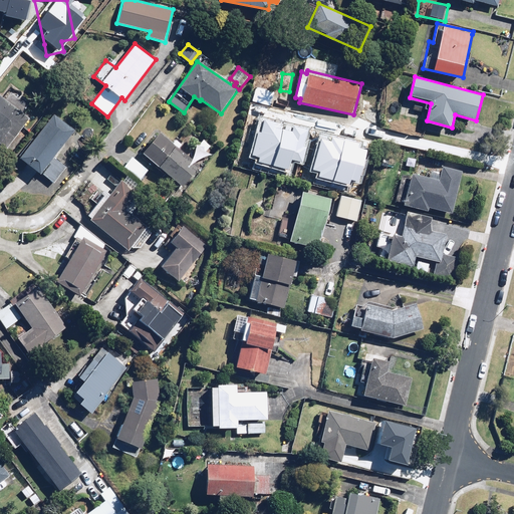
[(0,94),(0,143),(7,149),(30,119),(0,94)]
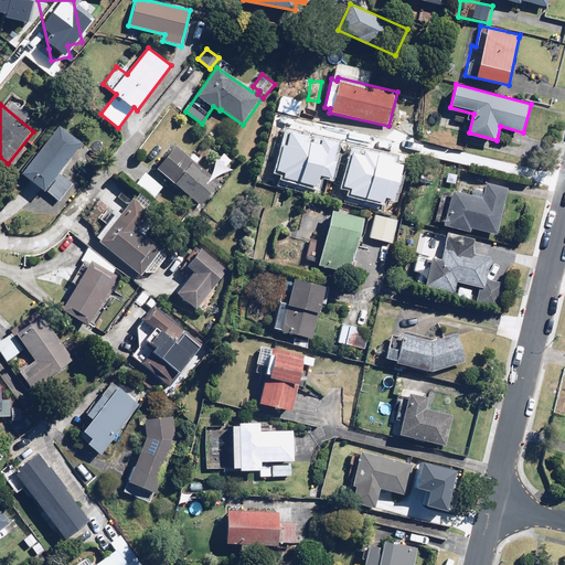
[(334,128),(313,123),(307,147),(328,152),(334,128)]
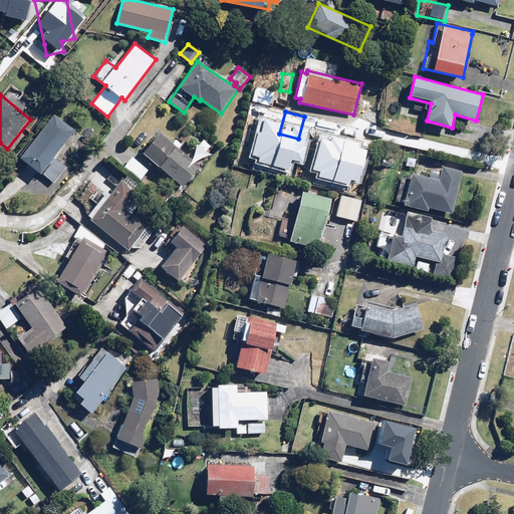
[(34,136),(17,157),(52,185),(66,168),(53,158),(75,131),(54,113),(36,137),(34,136)]
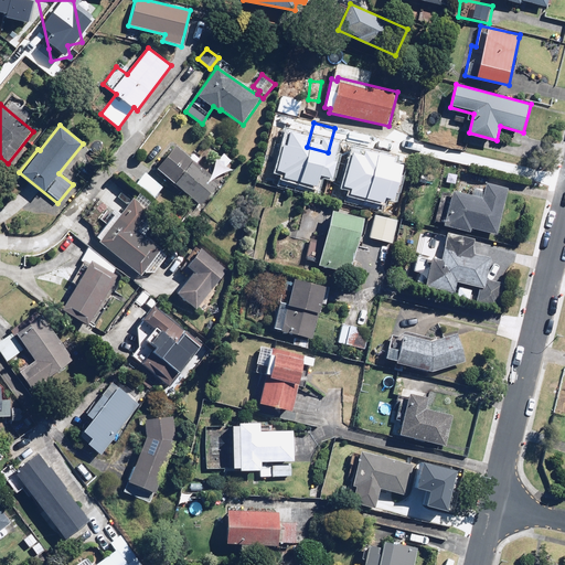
[(374,144),(329,163),(342,194),(387,174),(374,144)]
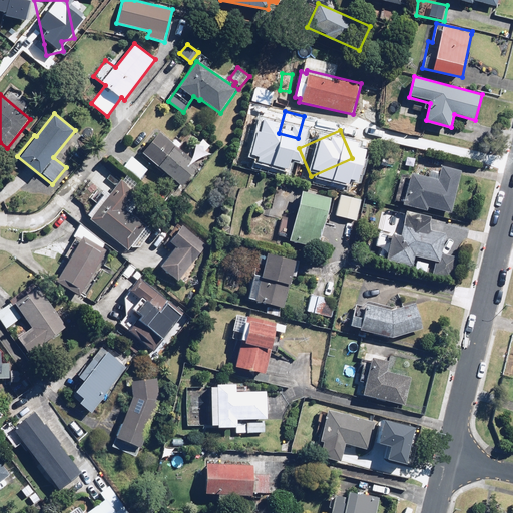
[(156,168),(158,166),(183,186),(209,153),(194,141),(189,147),(176,136),(172,141),(160,132),(143,153),(141,155),(156,168)]
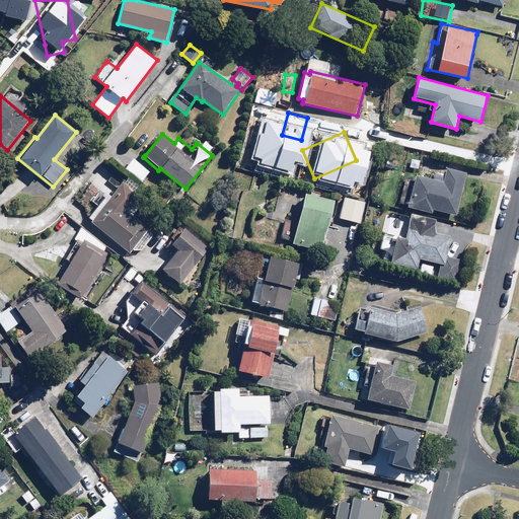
[(149,172),(133,158),(124,169),(140,183),(149,172)]
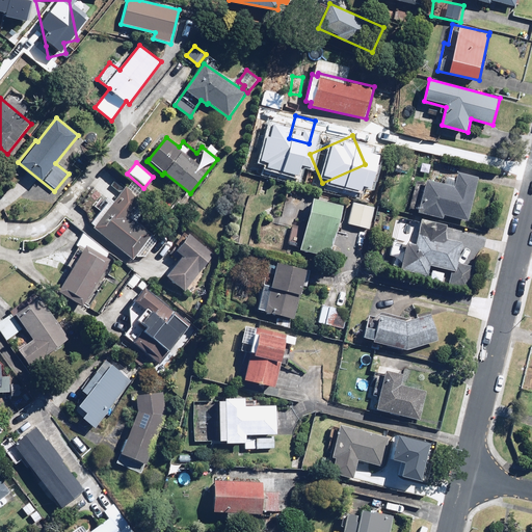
[(468,220),(478,178),(457,174),(454,186),(426,180),(419,212),(443,217),(444,214),(468,220)]
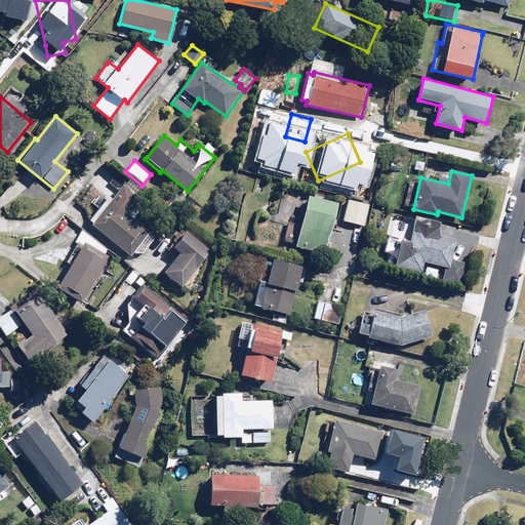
[(89,220),(92,223),(131,256),(135,252),(145,253),(157,238),(134,219),(152,197),(128,178),(109,202),(106,200),(89,220)]
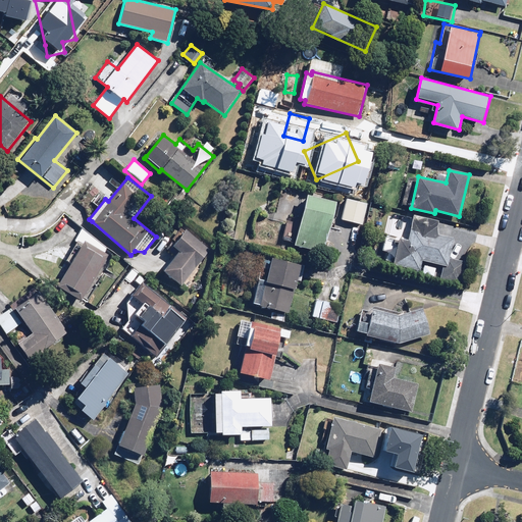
[(100,192),(91,186),(81,201),(89,207),(100,192)]
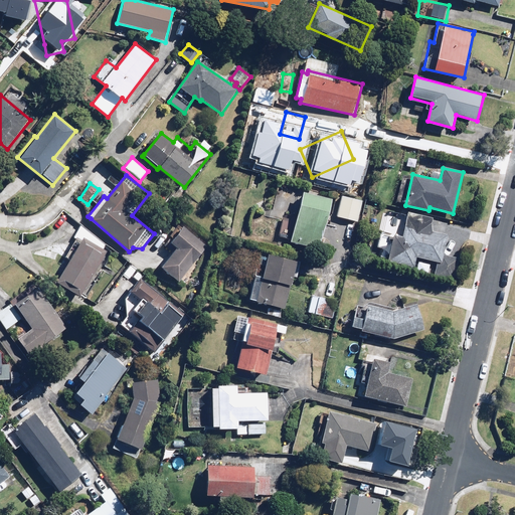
[(333,198),(304,192),(292,241),(321,248),(333,198)]
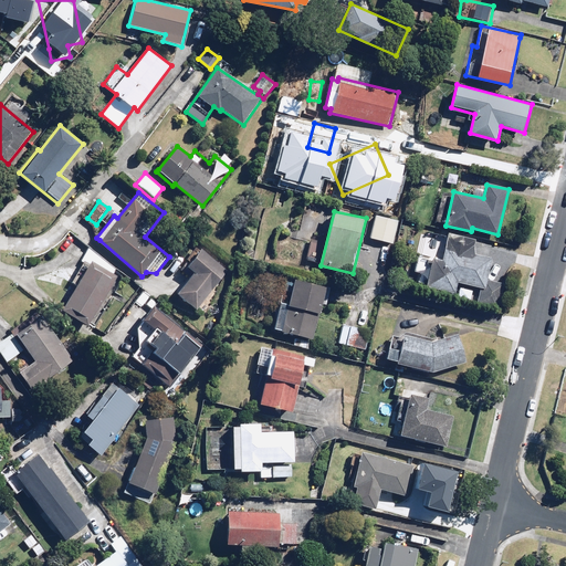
[(398,219),(375,215),(369,239),(392,243),(398,219)]
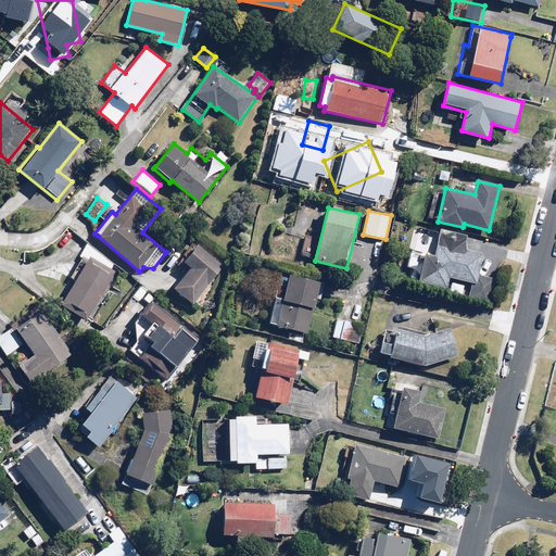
[(447,292),(462,295),(465,281),(471,283),(468,297),(490,302),(496,278),(479,275),(484,253),(466,249),(468,238),(439,231),(433,255),(412,251),(407,267),(414,268),(411,279),(449,288),(447,292)]
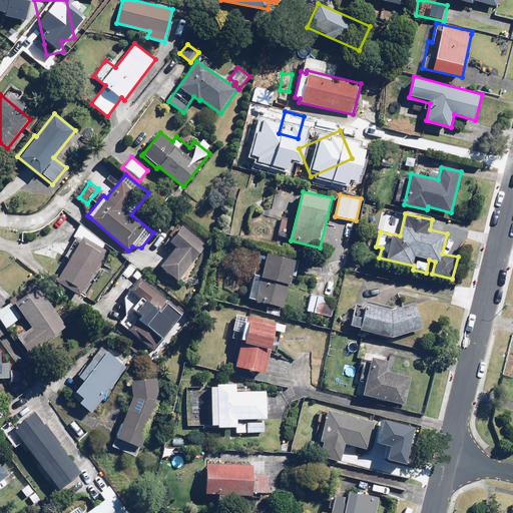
[(169,233),(173,237),(169,241),(176,247),(161,266),(178,280),(206,245),(183,227),(178,222),(169,233)]
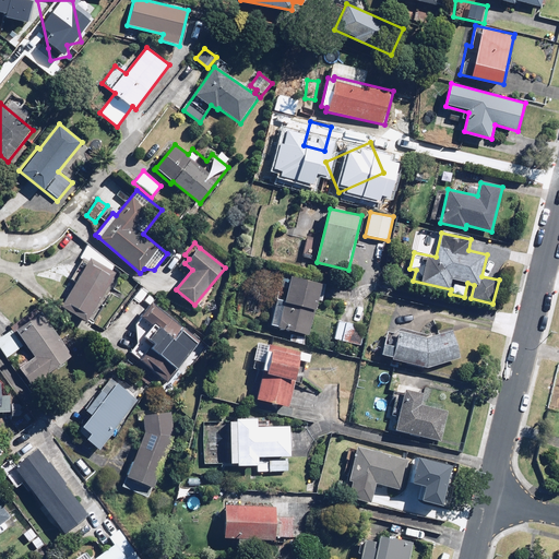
[(117,272),(88,257),(74,283),(70,281),(57,304),(88,322),(117,272)]
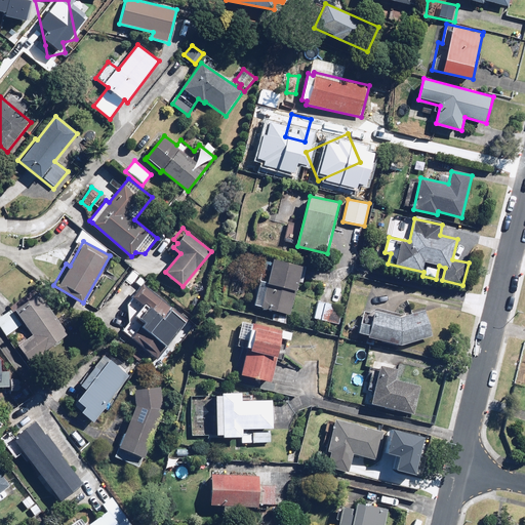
[(260,279),(253,306),(290,315),(304,266),(274,257),(268,281),(260,279)]
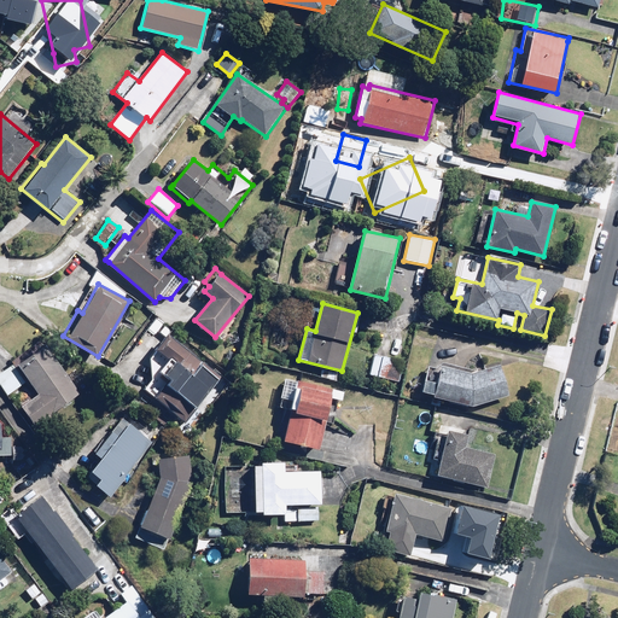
[(161,369),(172,378),(164,386),(153,378),(145,391),(186,423),(221,378),(168,337),(157,350),(169,359),(161,369)]
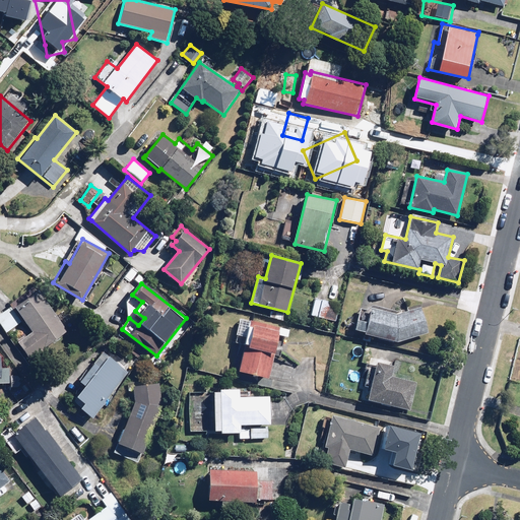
[(28,359),(76,324),(70,316),(62,322),(39,289),(0,317),(0,322),(6,331),(22,320),(31,334),(18,344),(28,359)]
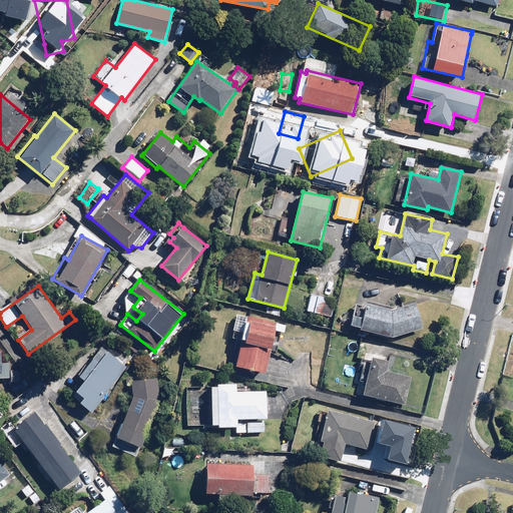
[(328,300),(312,294),(306,311),(322,317),(328,300)]
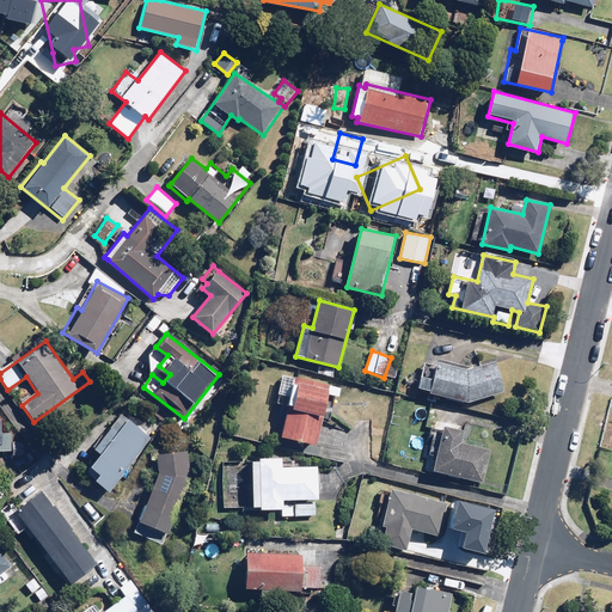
[(467,371),(438,362),(430,392),(467,403),(506,391),(497,362),(467,371)]
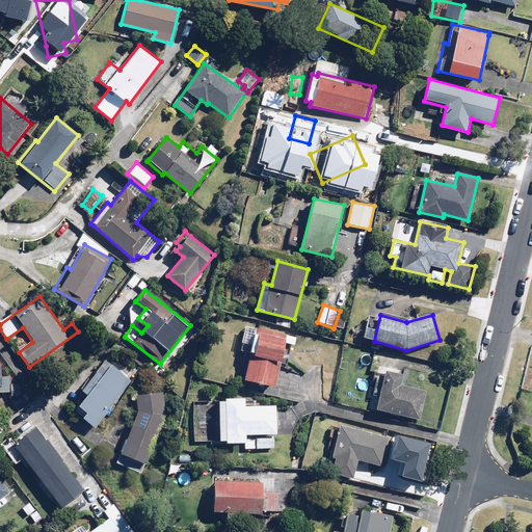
[(242,365),(247,366),(243,379),(275,387),(287,337),(258,330),(250,328),(242,365)]
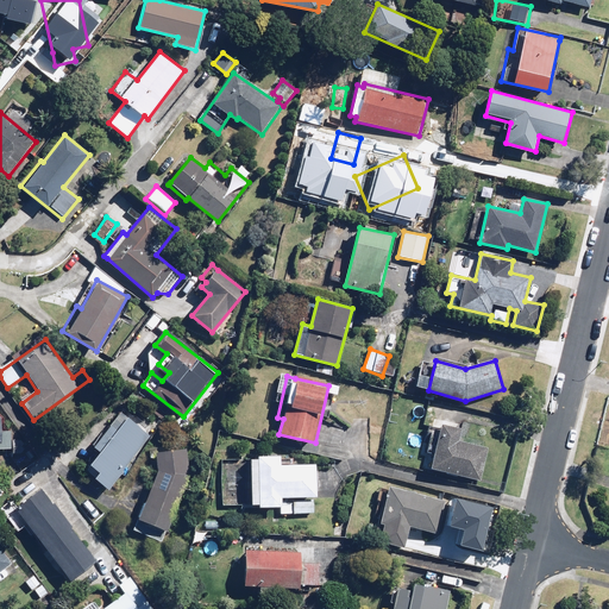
[(0,413),(0,450),(12,450),(12,438),(1,438),(2,424),(5,424),(5,414),(0,413)]
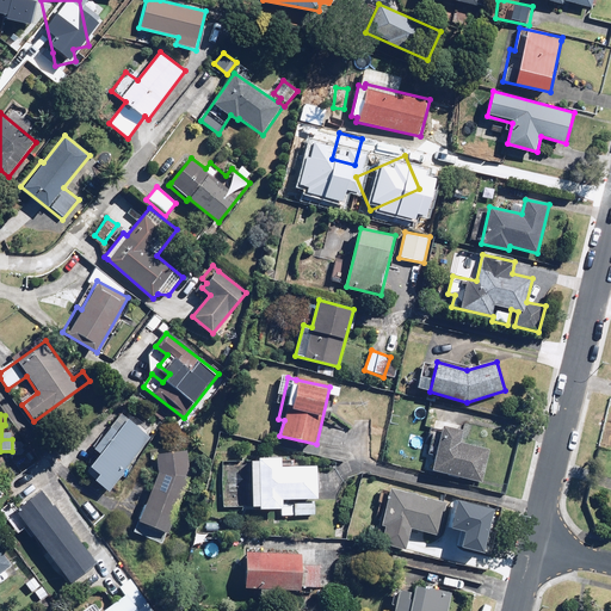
[(94,446),(102,452),(86,471),(110,491),(153,438),(129,419),(118,432),(111,426),(94,446)]
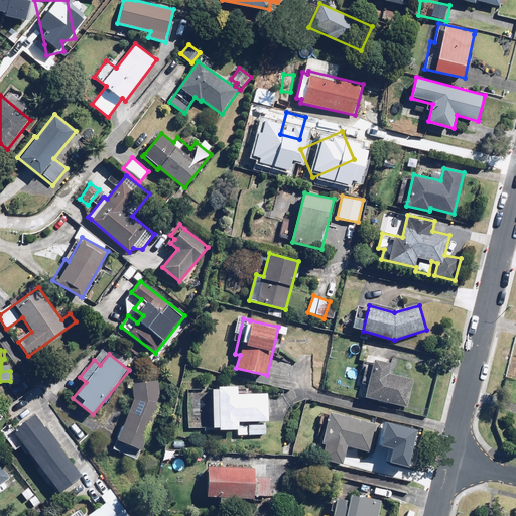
[(365,364),(361,381),(369,383),(366,395),(407,406),(414,379),(388,372),(390,362),(376,358),(374,366),(365,364)]
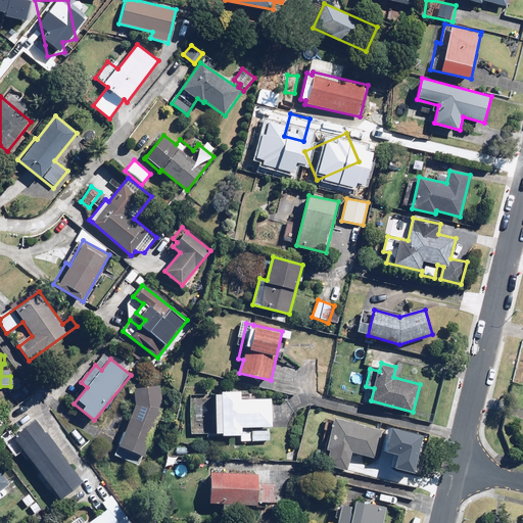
[(159,385),(135,388),(137,406),(121,445),(127,447),(123,459),(140,466),(163,410),(159,385)]
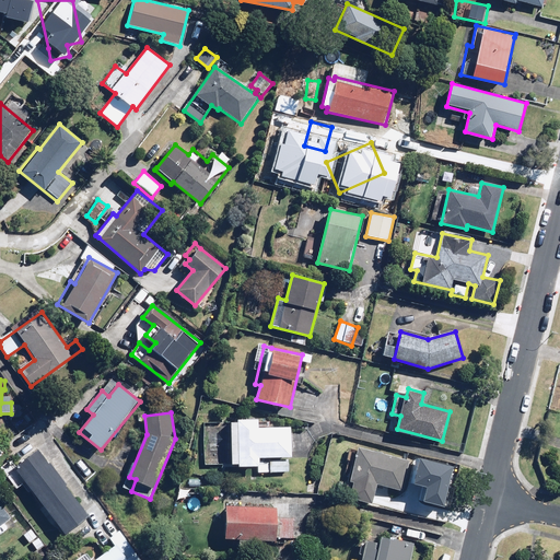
[(238,463),(238,466),(259,466),(258,471),(291,473),(291,427),(259,427),(259,419),(238,419),(238,422),(232,422),(232,463),(238,463)]
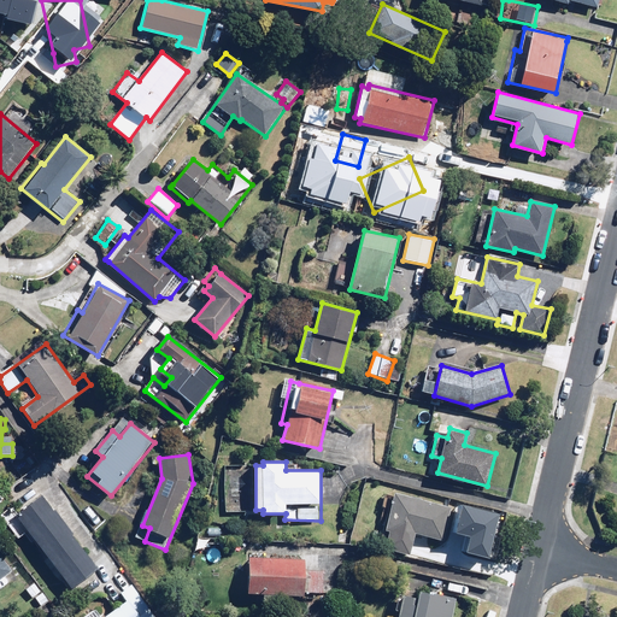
[(391,529),(386,547),(411,553),(417,534),(442,541),(452,507),(394,492),(385,528),(391,529)]
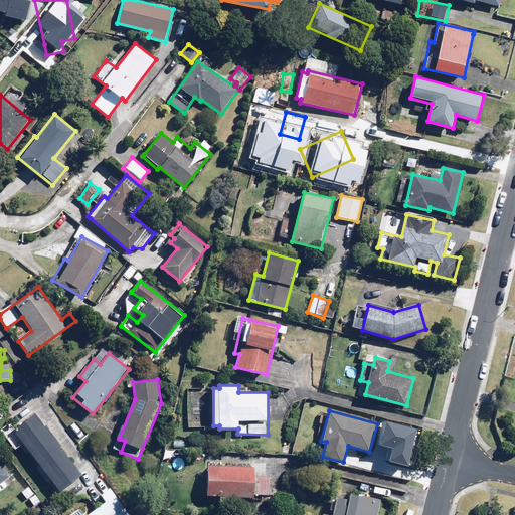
[(82,475),(35,411),(13,428),(19,437),(60,491),(82,475)]
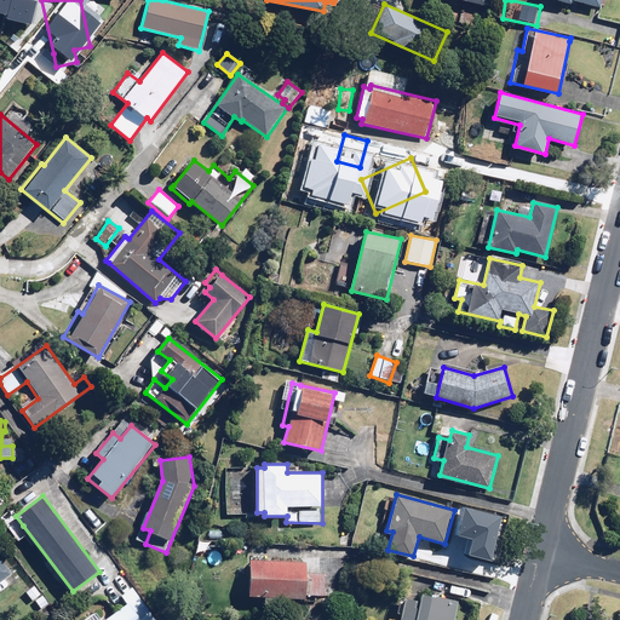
[(13,533),(23,526),(16,516),(12,511),(3,518),(13,533)]
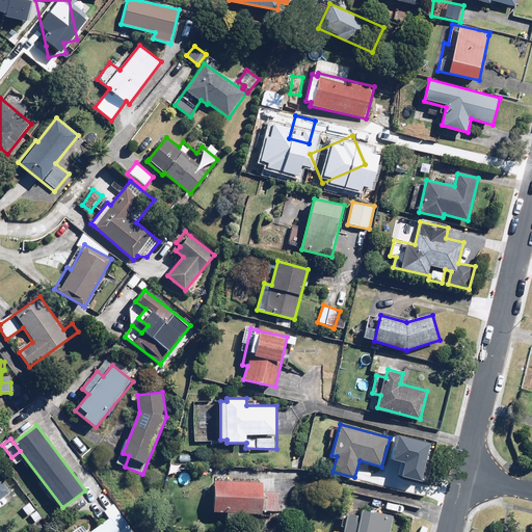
[(330,458),(319,457),(319,469),(330,470),(330,458)]
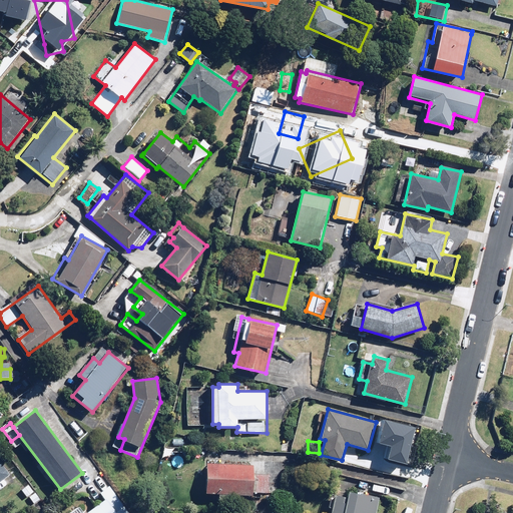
[(0,483),(11,474),(0,460),(0,483)]
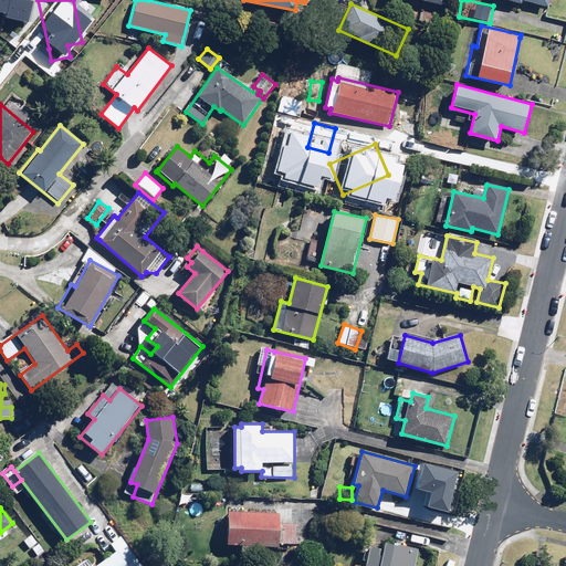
[(242,552),(264,553),(264,544),(295,545),(296,523),(281,523),(281,513),(230,512),(229,543),(242,544),(242,552)]
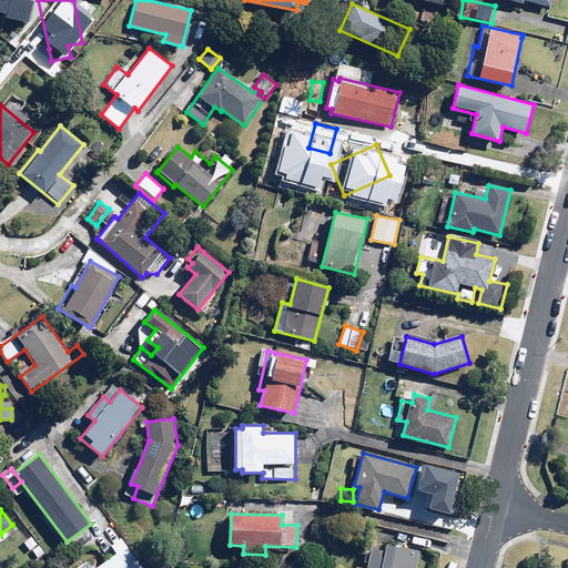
[(142,567),(143,567),(122,538),(112,546),(118,554),(97,567),(93,567),(92,566),(89,567),(142,567)]
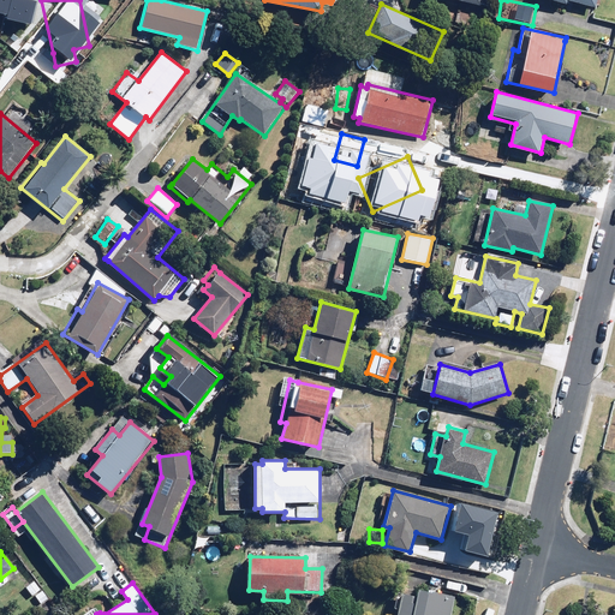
[(415,593),(402,591),(398,613),(405,614),(448,614),(454,595),(417,585),(415,593)]
